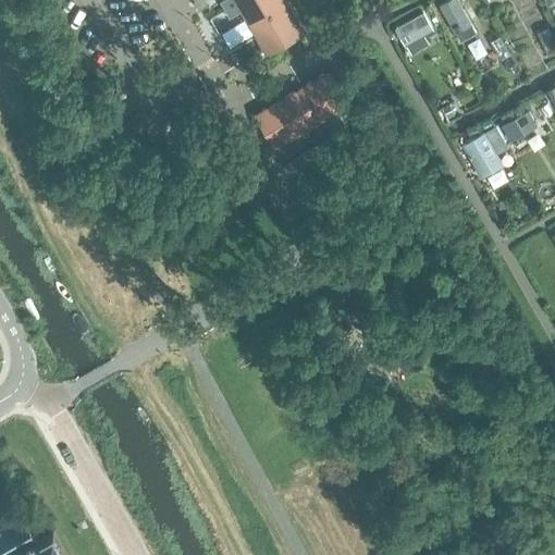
[(303,34),(282,0),(232,0),(266,56),(303,34)]
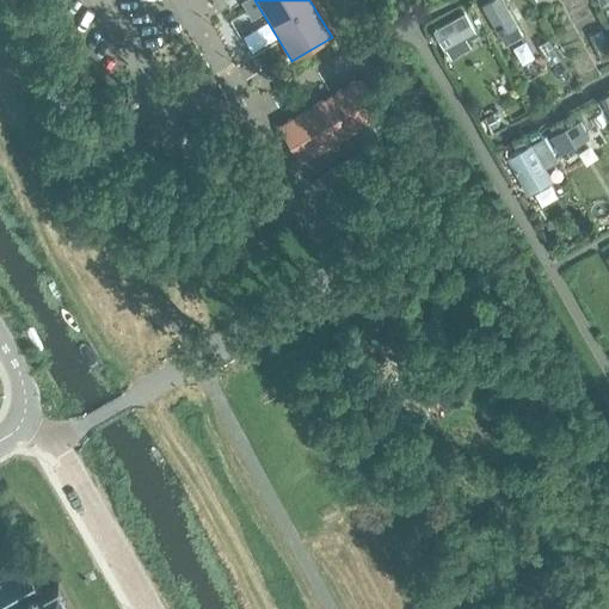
[(498,0),(494,0),(481,8),(504,47),(521,37),(498,0)]
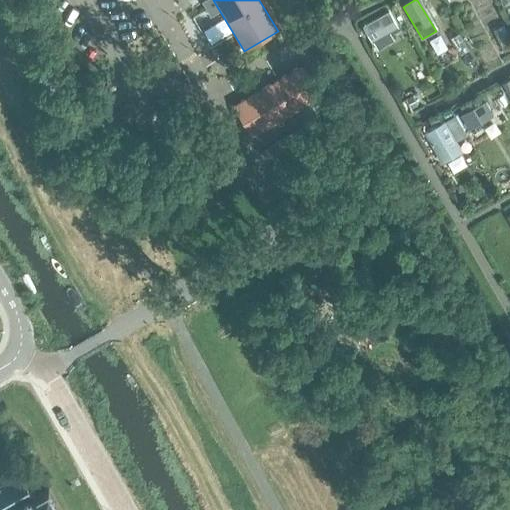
[(366,24),(363,26),(364,27),(363,27),(371,42),(388,33),(397,28),(388,13),(366,25),(366,24)]
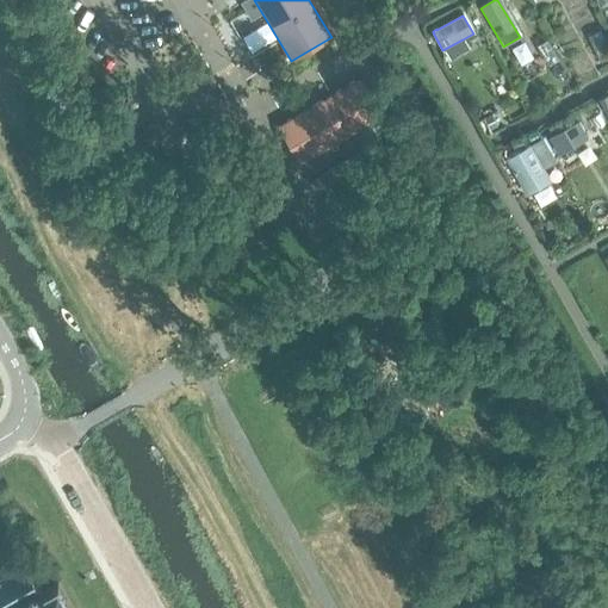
[(354,131),(382,115),(365,86),(359,90),(354,81),(278,126),(299,163),(354,131)]
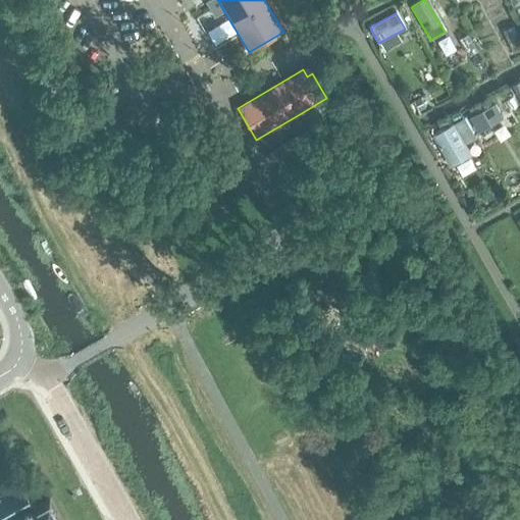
[(326,98),(303,112),(311,125),(275,147),(283,162),(356,119),(342,96),(329,103),(326,98)]
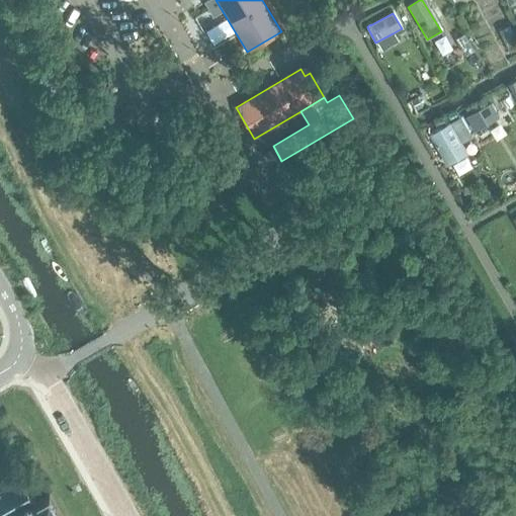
[(416,98),(411,100),(415,109),(421,106),(416,98)]
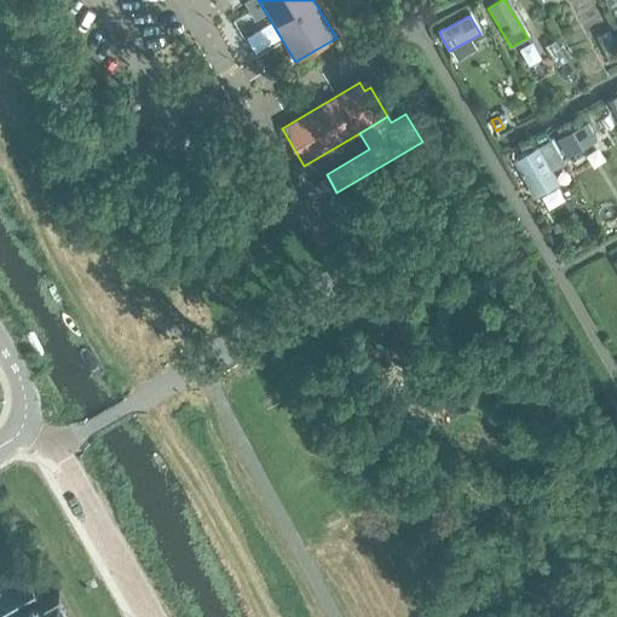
[(584,124),(555,139),(565,157),(594,140),(584,124)]
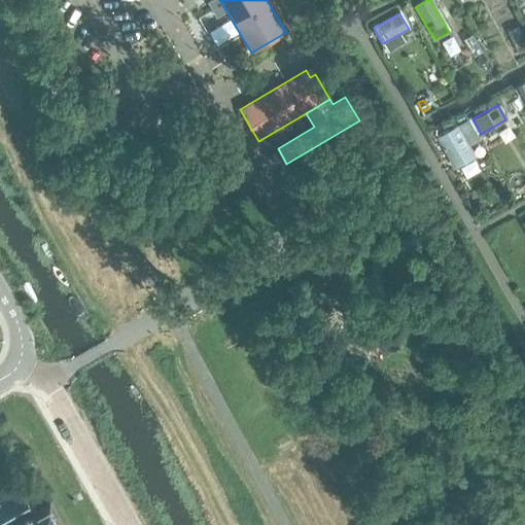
[(458,127),(439,138),(455,168),(476,156),(469,147),(458,127)]
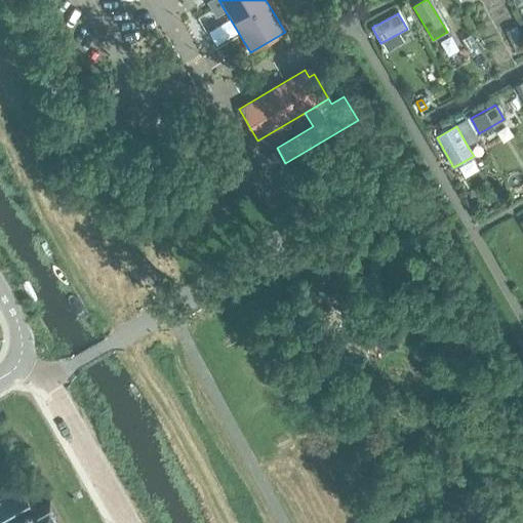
[(61,522),(49,501),(36,509),(22,484),(19,485),(16,480),(7,485),(9,490),(0,495),(0,522),(61,522)]
